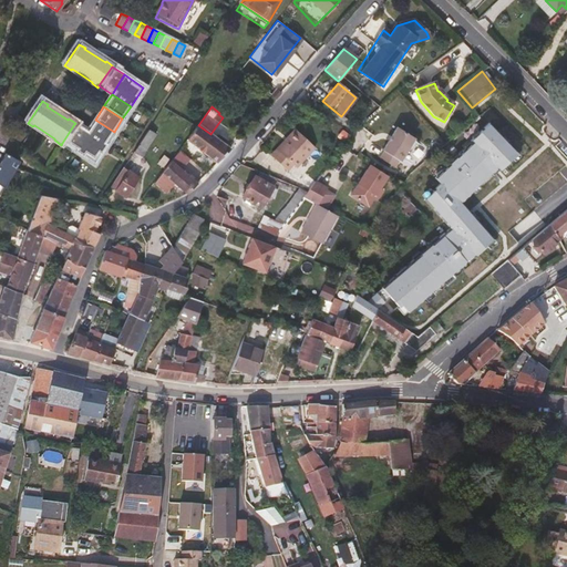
[(86,132),(105,145),(114,132),(95,120),(86,132)]
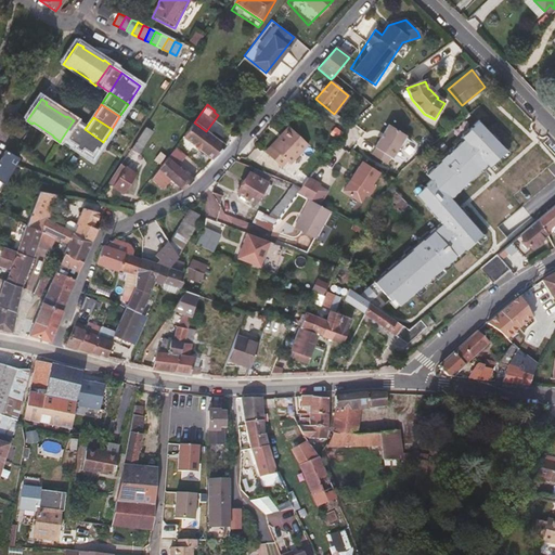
[(510,151),(479,119),(463,136),(465,138),(427,175),(433,179),(418,194),(443,222),(375,282),(400,305),(485,233),(453,197),(490,163),(493,166),(510,151)]
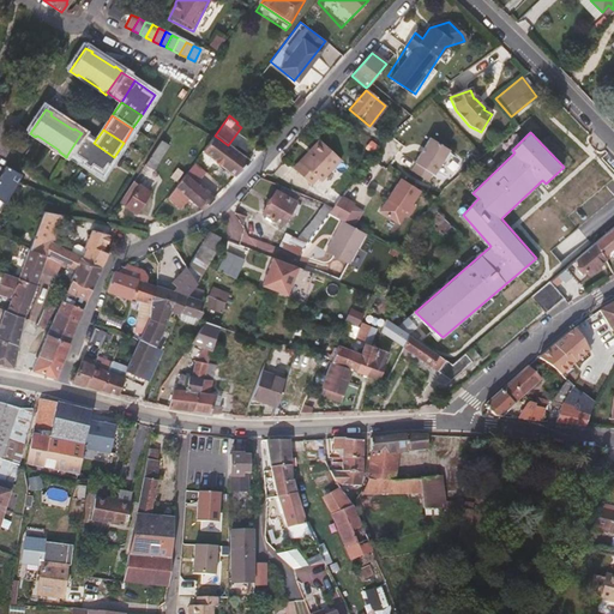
[(80,163),(94,143),(80,134),(67,155),(80,163)]
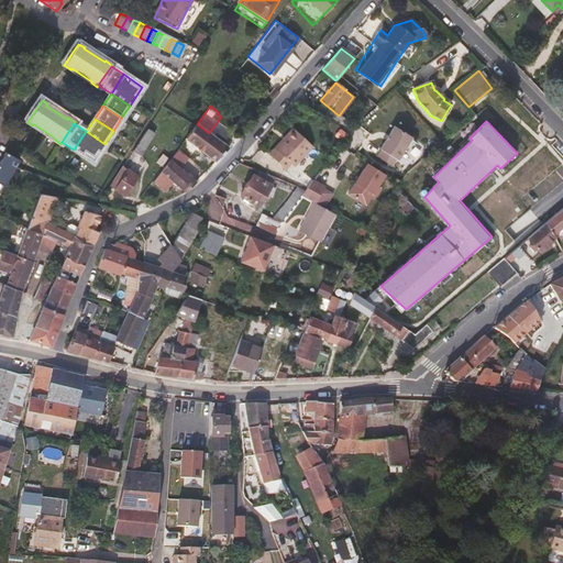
[(209,133),(197,124),(195,127),(185,140),(214,162),(228,146),(209,133)]
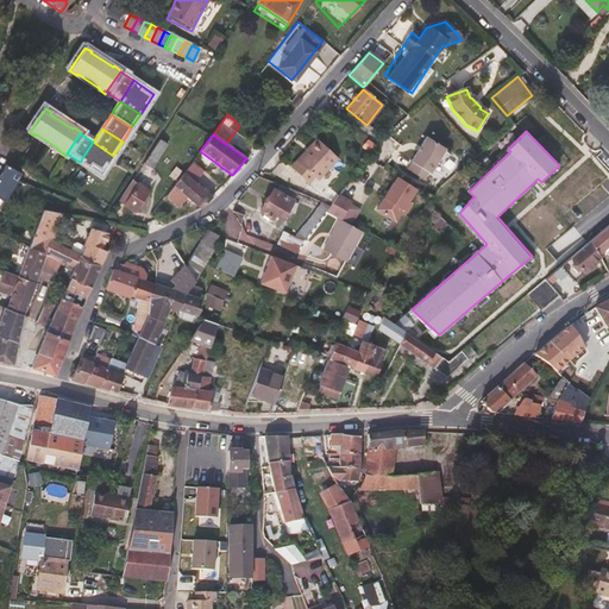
[(409,165),(425,176),(427,173),(428,174),(444,149),(426,137),(410,162),(412,163),(409,165)]
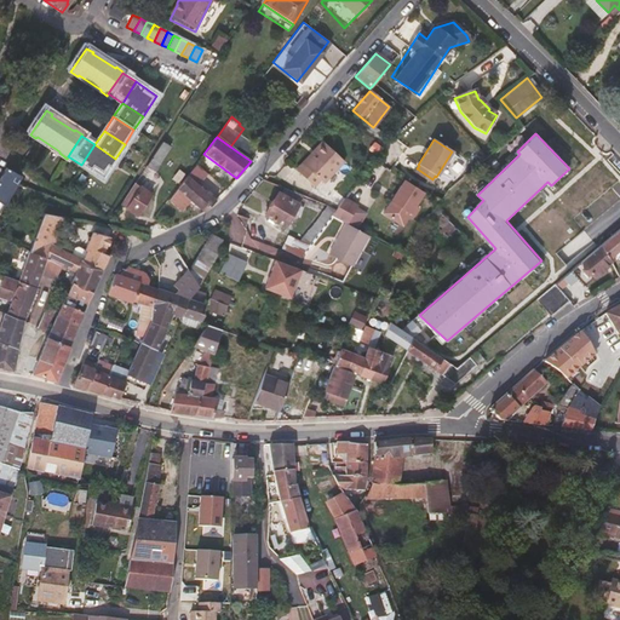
[(170,148),(162,143),(145,167),(154,172),(170,148)]
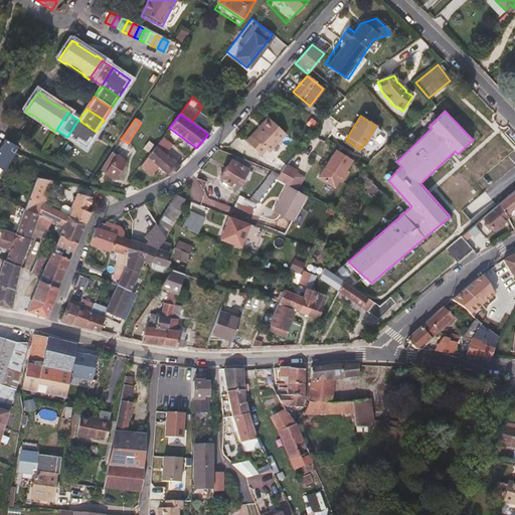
[(286,135),(268,119),(260,127),(262,129),(247,144),(260,156),(265,150),(269,153),(286,135)]
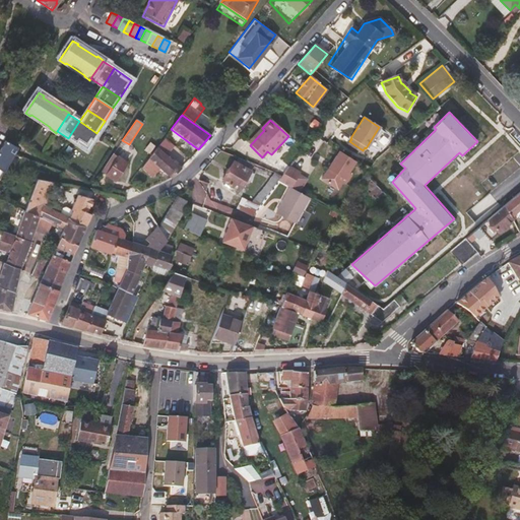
[(85,149),(96,133),(79,121),(68,138),(85,149)]
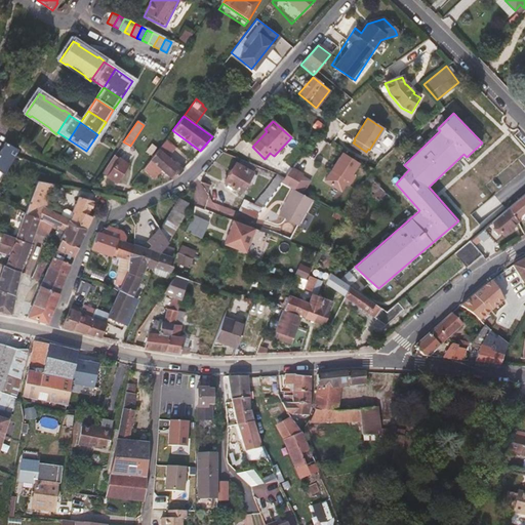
[(15,151),(3,143),(0,147),(0,160),(8,165),(12,157),(15,151)]
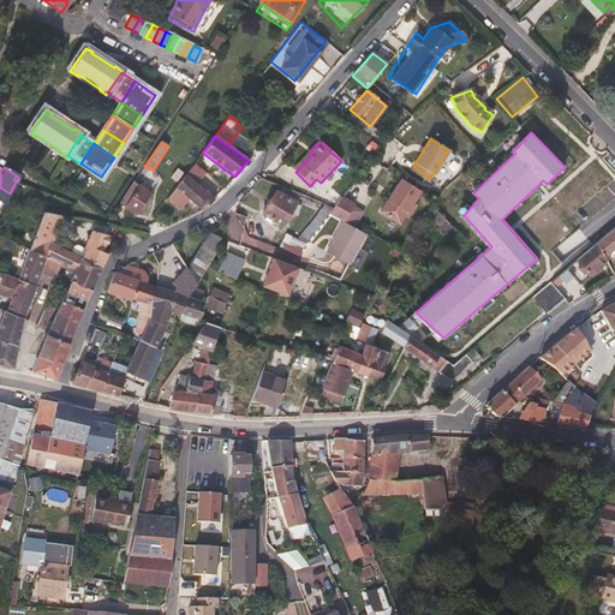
[(427,181),(429,178),(413,167),(411,172),(427,181)]
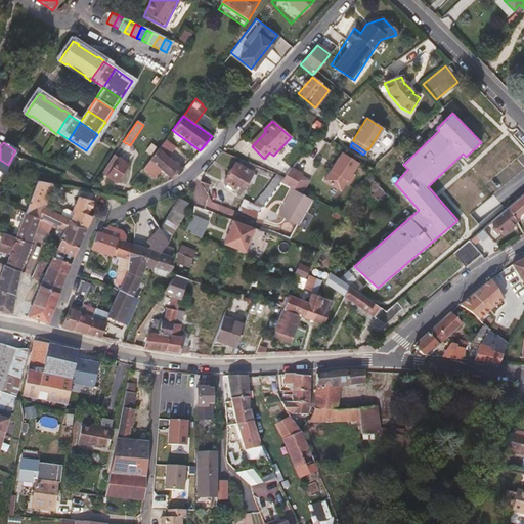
[(164,146),(161,144),(157,149),(164,156),(167,153),(163,148),(164,146)]
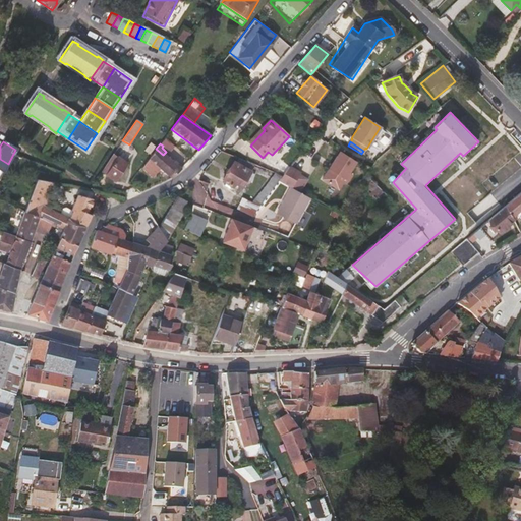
[(163,155),(156,149),(149,160),(172,178),(180,169),(163,155)]
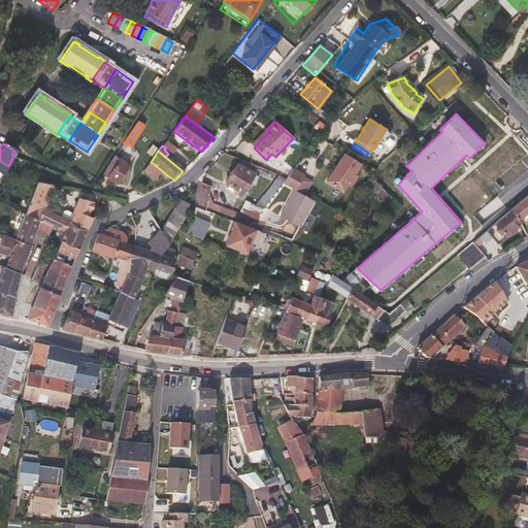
[(359,164),(343,154),(325,182),(341,193),(347,186),(349,187),(355,177),(353,175),(359,164)]
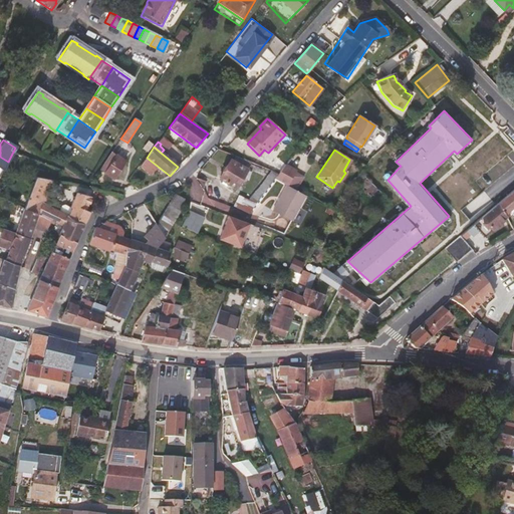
[(115,155),(111,152),(99,170),(103,173),(115,155)]
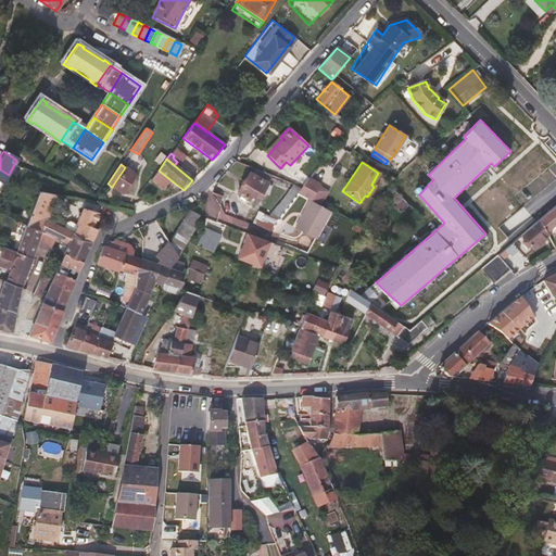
[(135,175),(125,167),(112,187),(123,194),(135,175)]
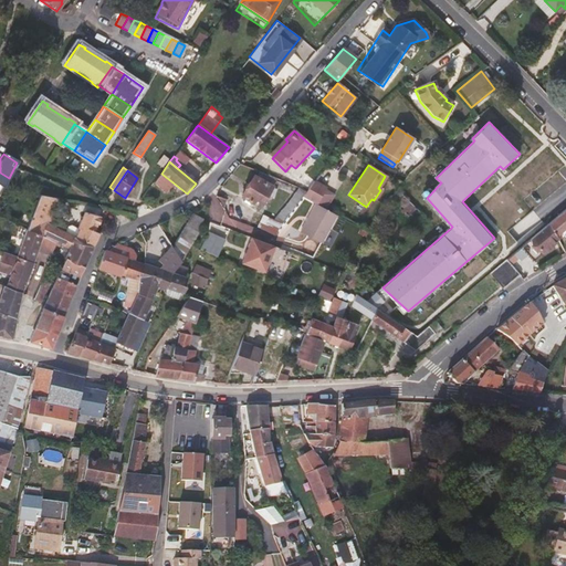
[(282,182),(258,173),(255,176),(253,175),(239,196),(258,207),(272,185),(280,187),(282,182)]
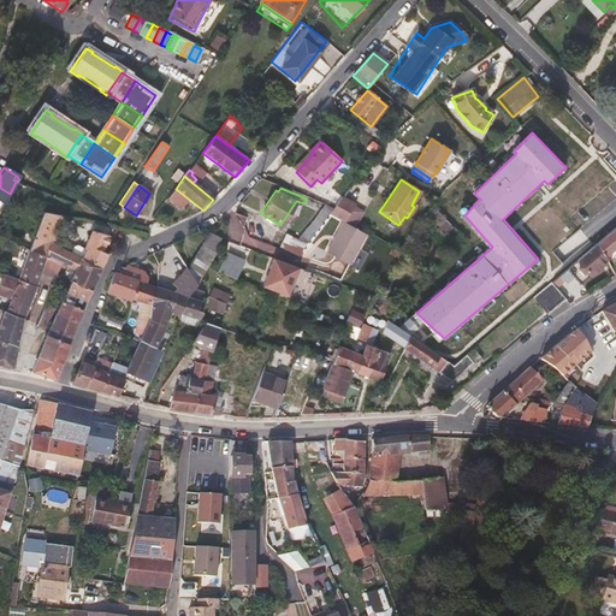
[(432,220),(437,213),(431,208),(426,215),(432,220)]
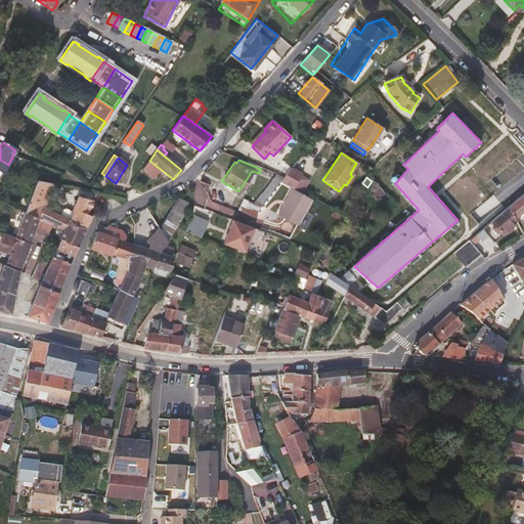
[(51,223),(62,228),(64,229),(68,222),(85,229),(91,217),(87,215),(93,202),(78,197),(70,216),(49,206),(55,189),(57,189),(58,186),(56,185),(37,181),(25,213),(39,218),(51,223)]
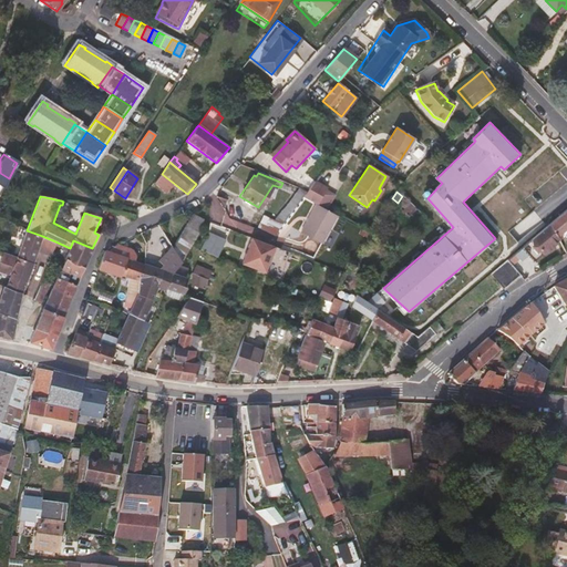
[(225,202),(216,197),(223,208),(224,209),(225,202)]
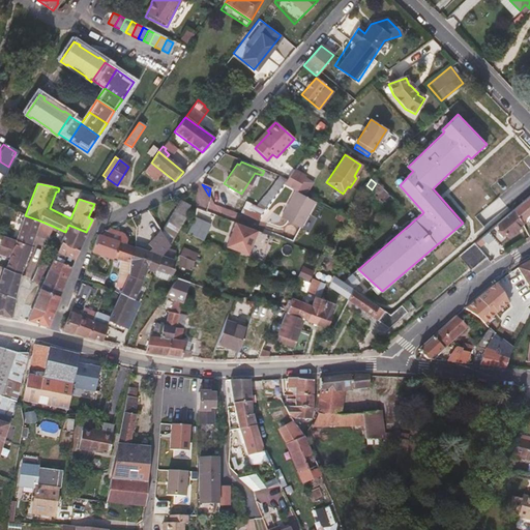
[(315,202),(295,190),(280,217),(299,228),(315,202)]
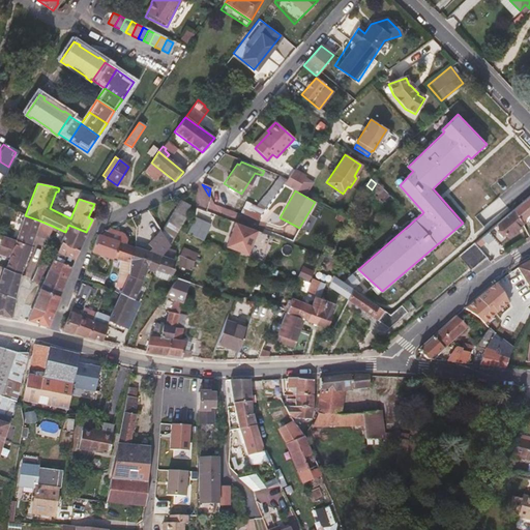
[(529,213),(529,194),(518,205),(512,209),(520,222),(529,213)]
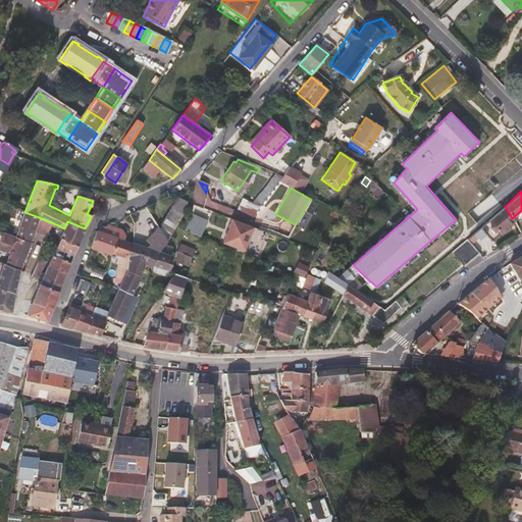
[(175,197),(158,228),(159,230),(166,241),(180,218),(186,202),(175,197)]
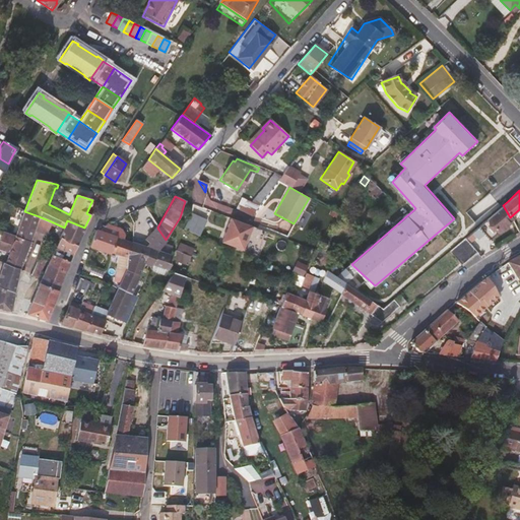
[(185,229),(201,236),(211,210),(195,203),(185,229)]
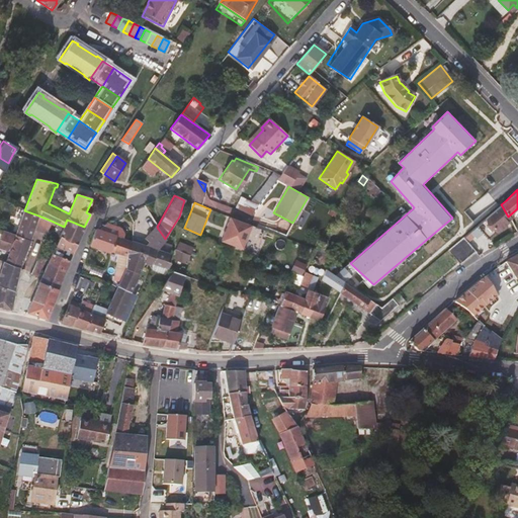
[(510,220),(508,217),(501,204),(470,231),(475,235),(480,231),(487,239),(496,233),(510,220)]
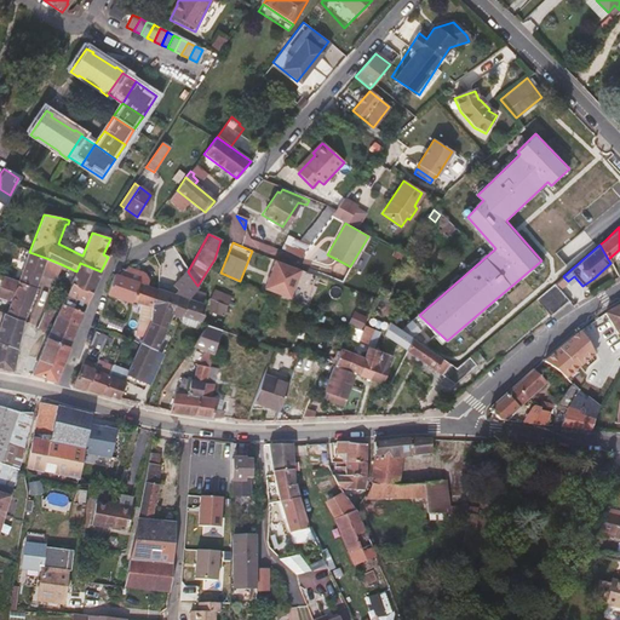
[(189,274),(188,271),(173,250),(168,253),(173,259),(167,264),(179,283),(189,274)]
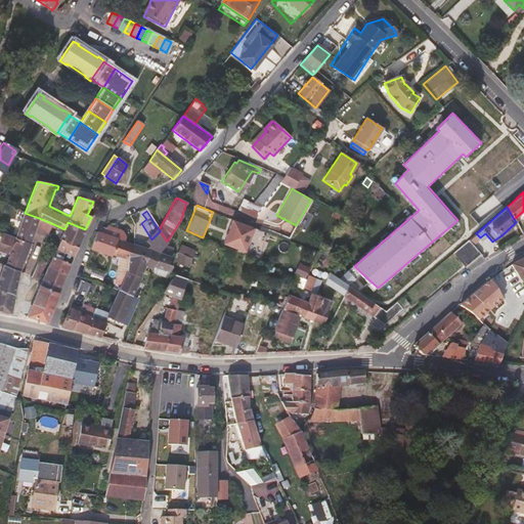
[(30,245),(34,233),(39,218),(25,213),(15,237),(29,244),(30,245)]
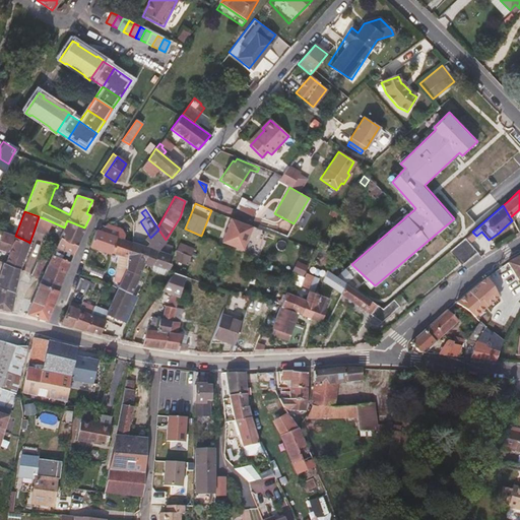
[(46,236),(51,221),(39,216),(34,232),(46,236)]
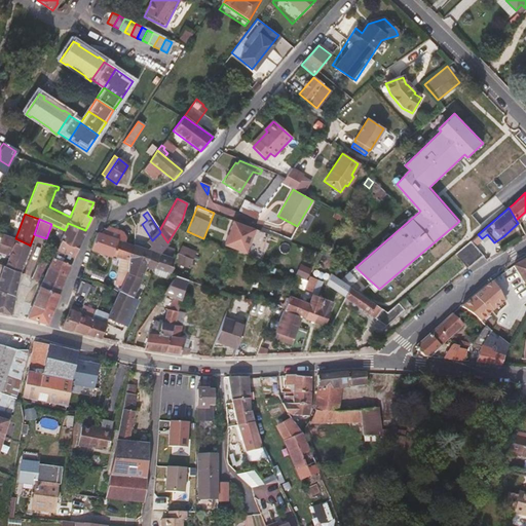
[(257,233),(228,222),(219,247),(247,259),(257,233)]
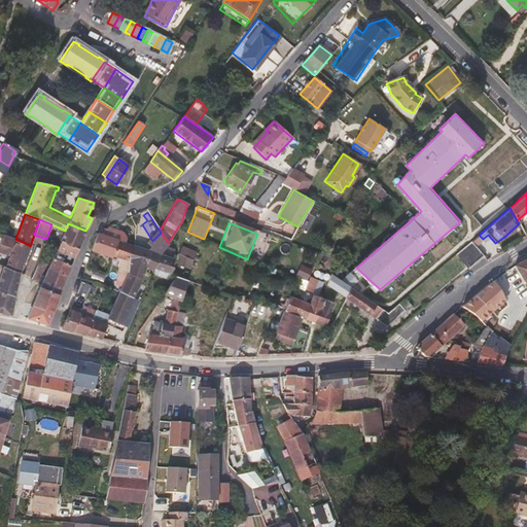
[(77,249),(85,231),(68,223),(65,231),(63,230),(58,241),(60,241),(77,249)]
